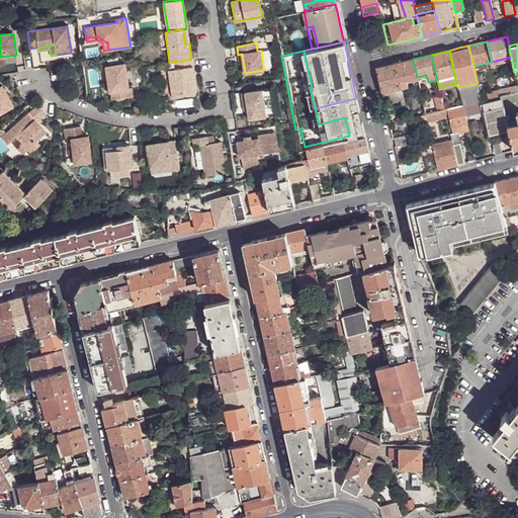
[(493,67),(512,62),(511,57),(492,62),(493,67)]
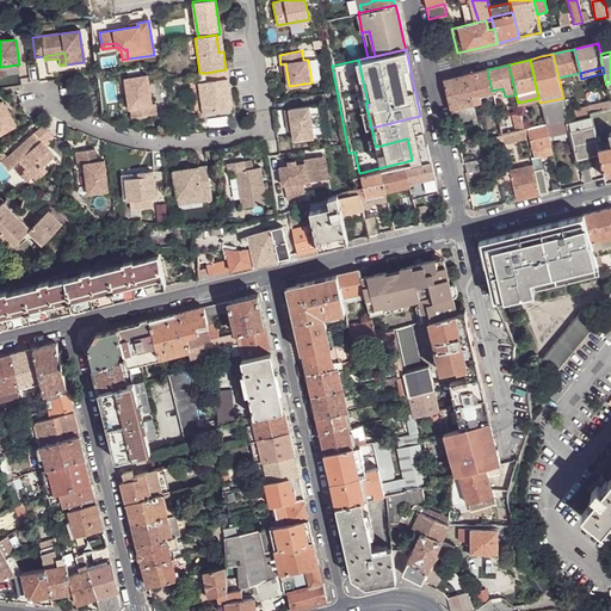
[(226,69),(207,73),(208,81),(198,82),(203,112),(232,109),(226,69)]
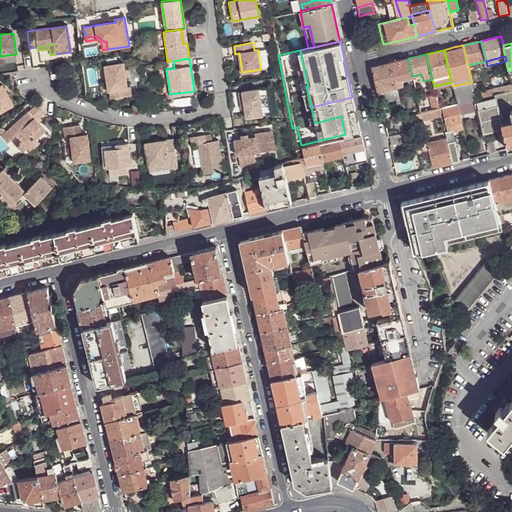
[(399,103),(398,98),(395,87),(402,85),(401,81),(401,79),(412,76),(408,58),(388,63),(372,67),(382,111),(383,117),(390,116),(387,100),(394,98),(396,103),(399,103)]
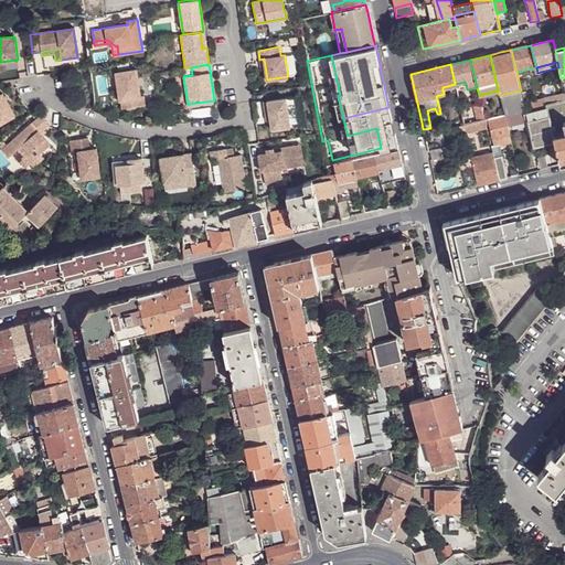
[(119,100),(120,100),(126,99),(127,108),(145,105),(142,96),(139,96),(138,87),(135,85),(134,81),(137,78),(136,70),(116,73),(119,100)]
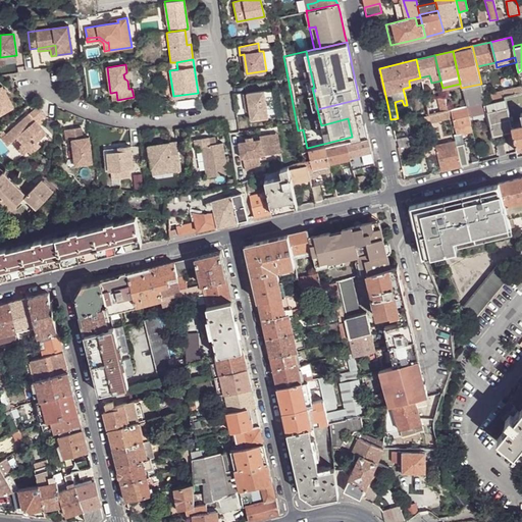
[(485,102),(481,85),(481,84),(461,88),(465,106),(485,102)]
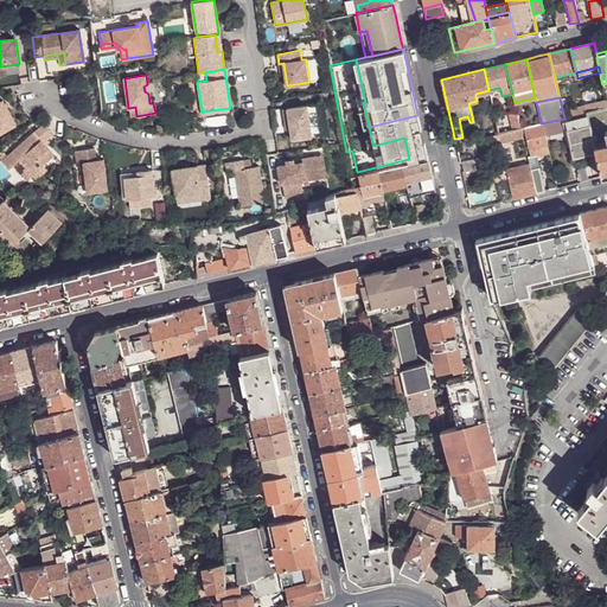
[(0,132),(16,125),(2,100),(0,101),(0,132)]
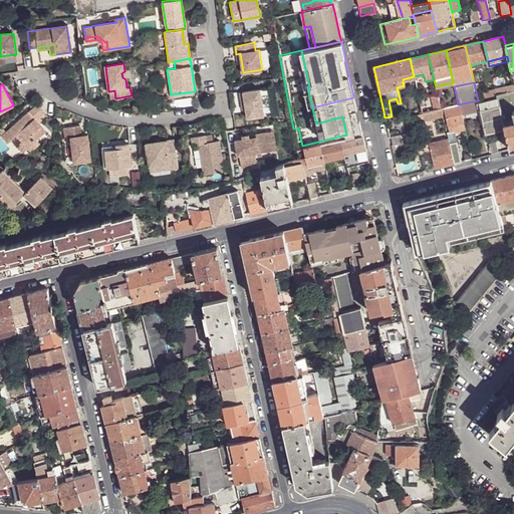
[(270,87),(243,91),(246,108),(247,117),(274,113),(270,87)]
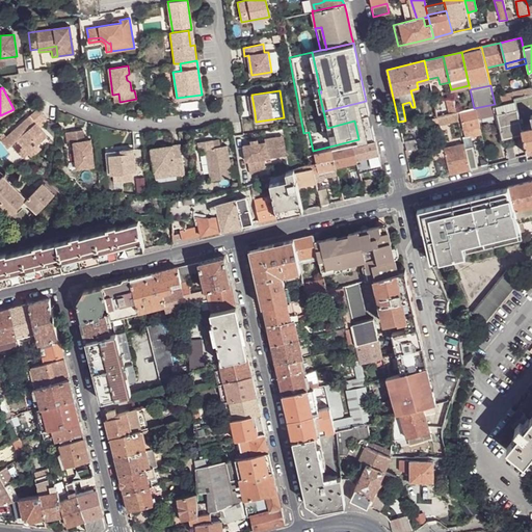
[(531,95),(513,99),(514,102),(522,131),(527,156),(531,154),(531,95)]
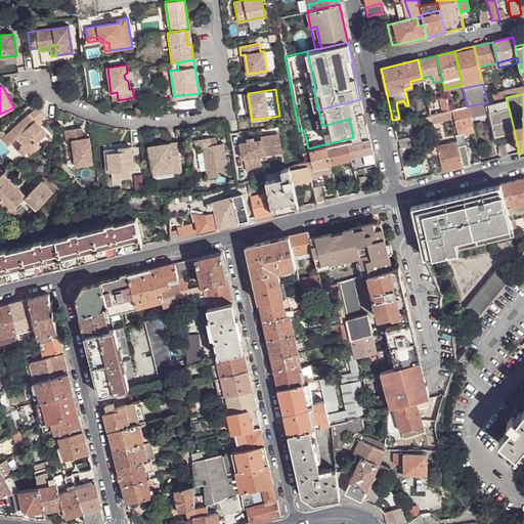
[(431,116),(449,112),(446,99),(446,97),(428,101),(431,116)]
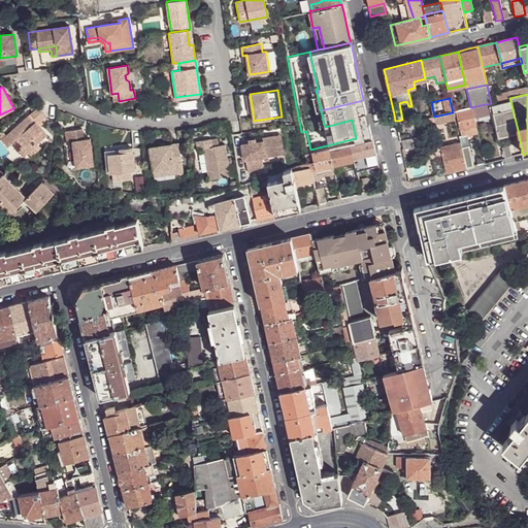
[(510,101),(491,106),(498,135),(510,131),(518,130),(510,101)]
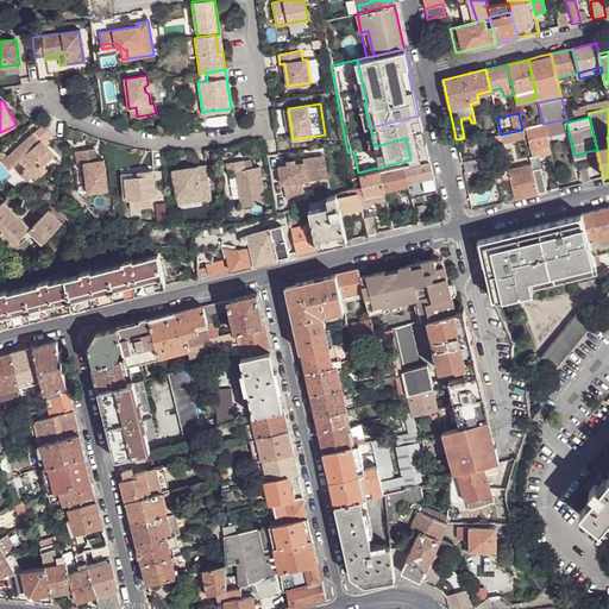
[(551,155),(542,124),(526,129),(533,158),(551,155)]
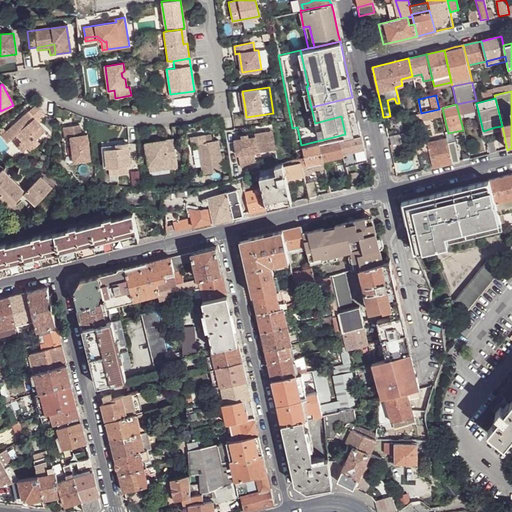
[(28,112),(35,121),(44,113),(36,105),(28,112)]
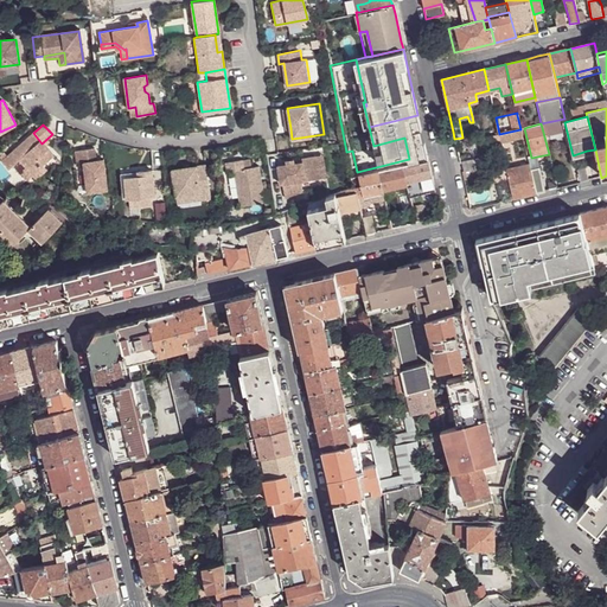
[(522,135),(521,129),(499,134),(499,139),(500,141),(522,135)]
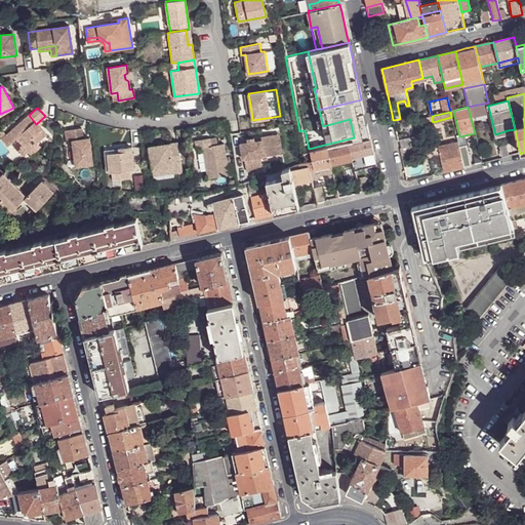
[(16,137),(22,144),(27,151),(31,154),(41,146),(37,142),(45,135),(36,124),(29,115),(1,138),(7,145),(16,137)]
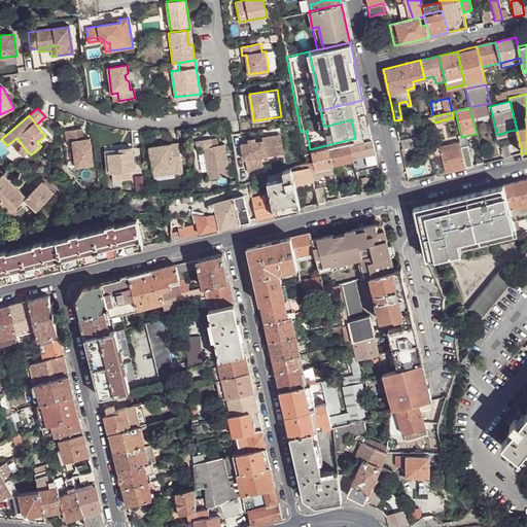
[(355,138),(356,141),(372,137),(369,126),(366,116),(351,119),(355,138)]
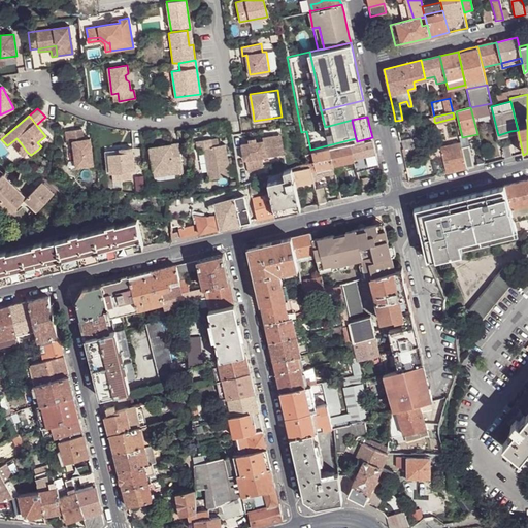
[(83,129),(66,131),(67,142),(73,141),(77,166),(94,164),(90,138),(84,139),(83,129)]
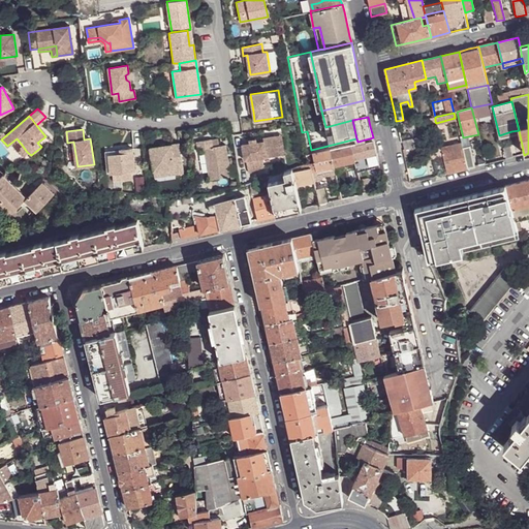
[(251,143),(243,144),(245,159),(247,159),(249,172),(263,164),(262,155),(280,153),(277,134),(263,136),(265,141),(257,142),(251,143)]
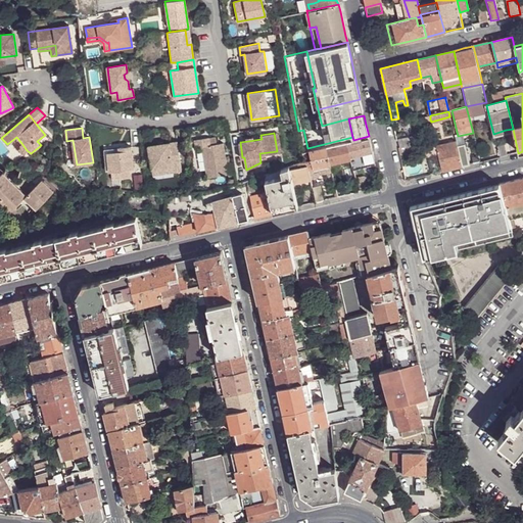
[(346,142),(350,159),(373,154),(372,150),(369,136),(353,140),(346,142)]
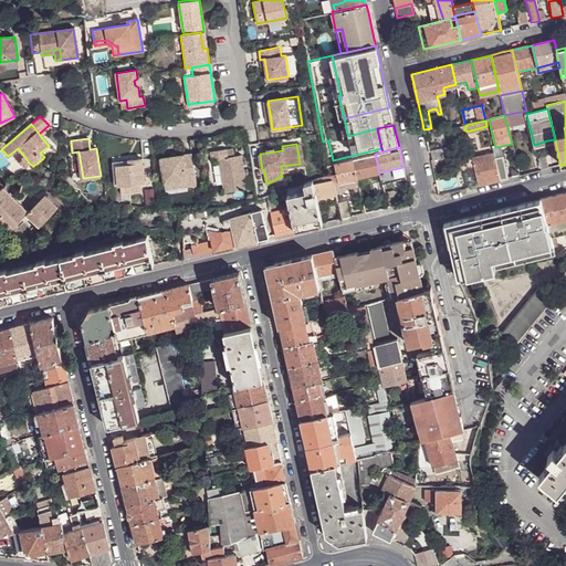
[(224,148),(209,152),(210,160),(218,159),(223,192),(247,188),(241,155),(227,157),(224,148)]
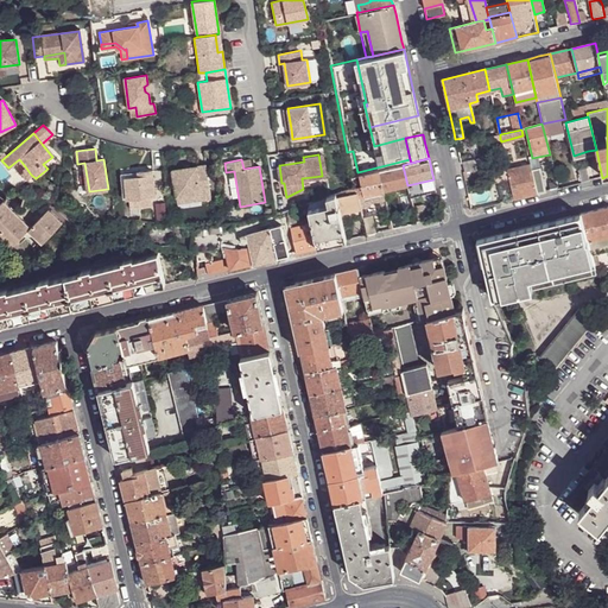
[(491,168),(494,183),(508,181),(505,164),(491,168)]
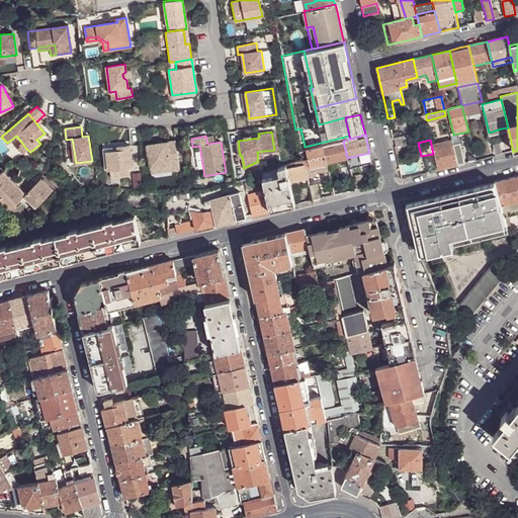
[(175,141),(147,145),(150,168),(169,165),(170,170),(179,169),(175,141)]
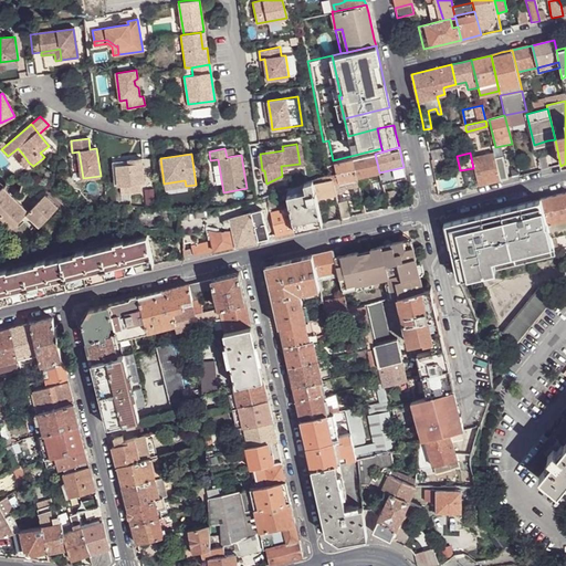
[(375,154),(352,158),(356,178),(379,173),(375,154)]
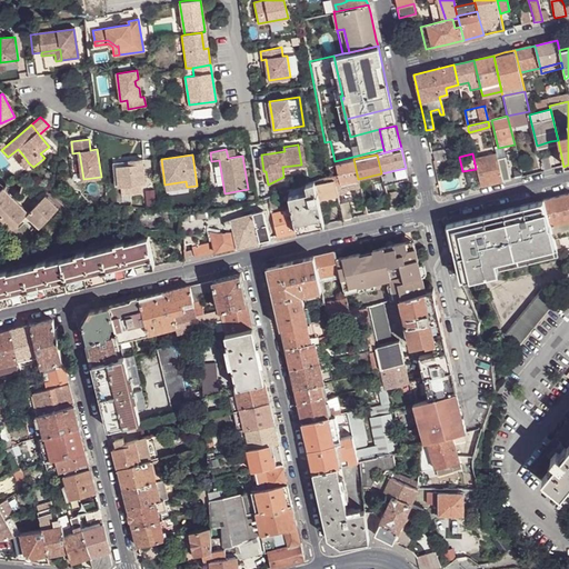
[(496,155),(475,159),(481,187),(495,183),(501,181),(497,159),(496,155)]
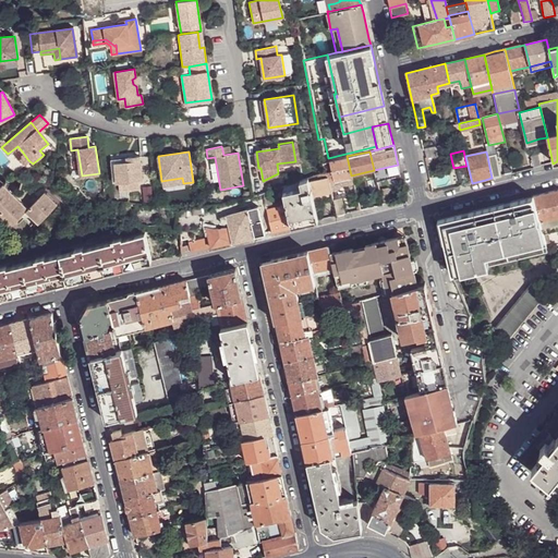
[(537,152),(531,153),(534,168),(542,166),(537,152)]
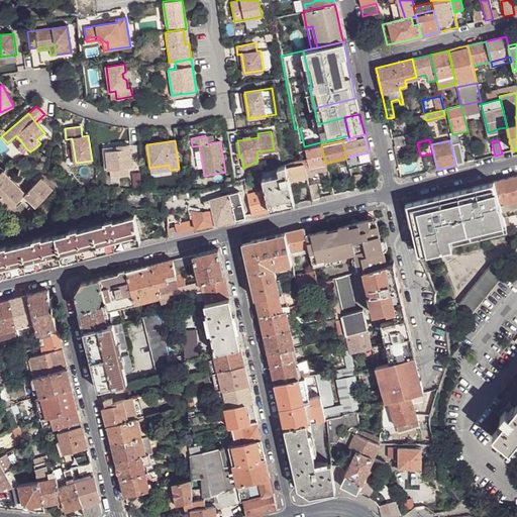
[(26,148),(21,141),(17,145),(22,152),(26,148)]
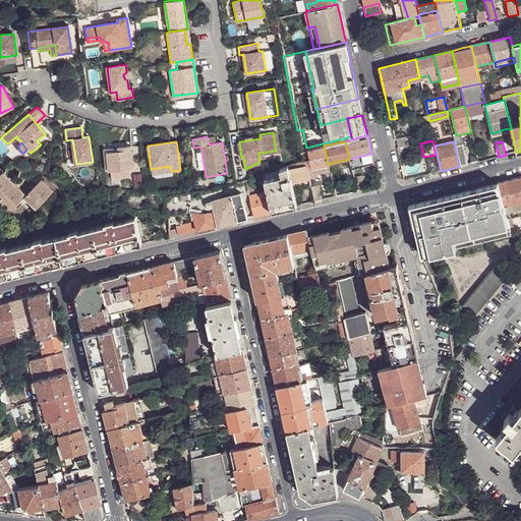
[(399,157),(418,153),(416,142),(396,147),(399,157)]
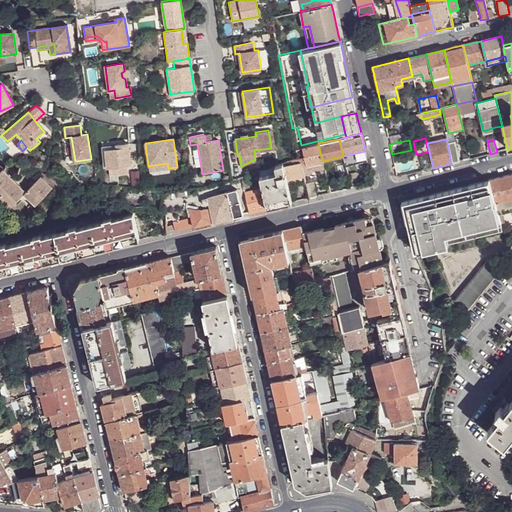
[(455,141),(447,143),(451,163),(459,162),(458,158),(455,141)]
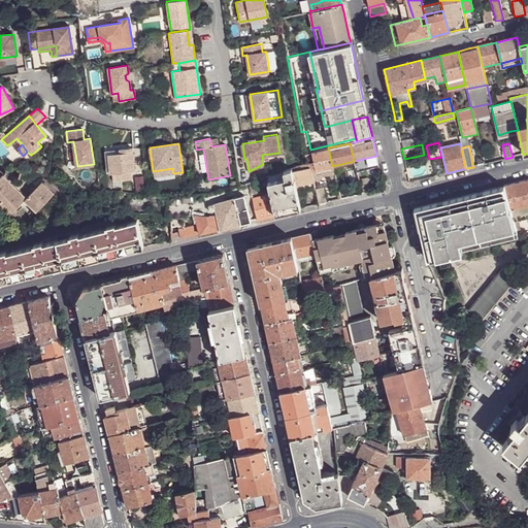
[(328,147),(311,152),(316,170),(317,170),(332,166),(328,147)]
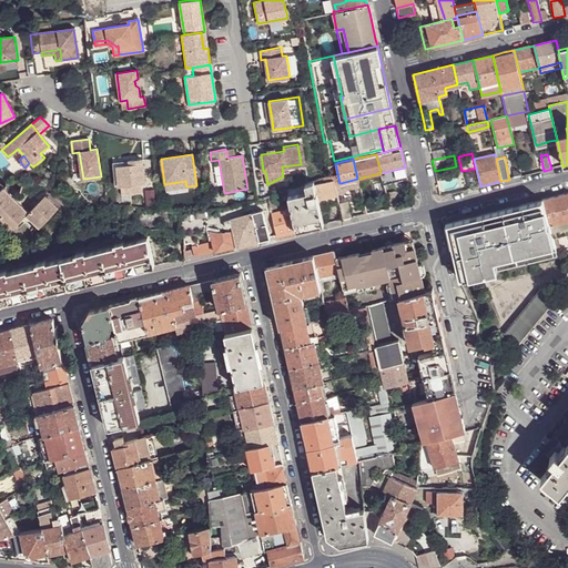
[(143,160),(132,161),(132,165),(118,166),(119,186),(121,185),(122,194),(142,192),(141,183),(145,182),(143,160)]
